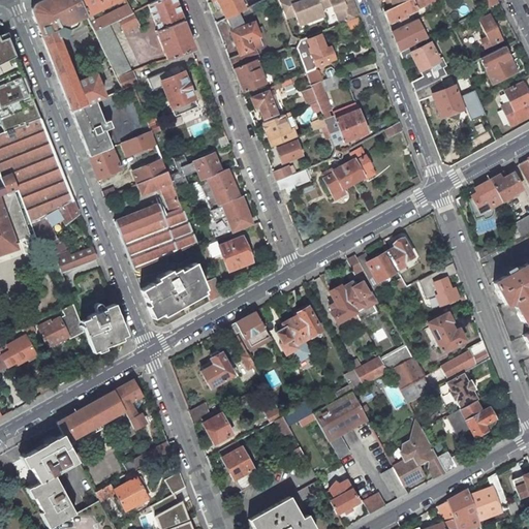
[(32,16),(70,111),(84,105),(94,101),(104,96),(96,74),(75,84),(57,38),(58,37),(63,39),(67,30),(62,28),(62,27),(76,20),(86,16),(79,0),(40,0),(38,2),(32,16)]
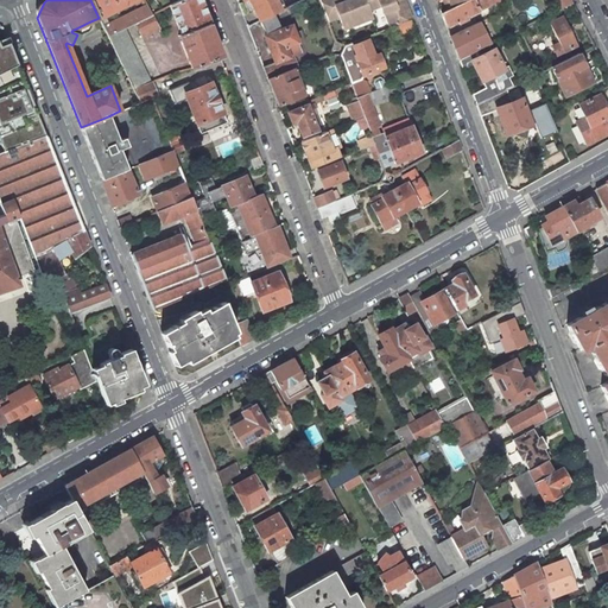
[(90,0),(99,18),(134,0),(90,0)]
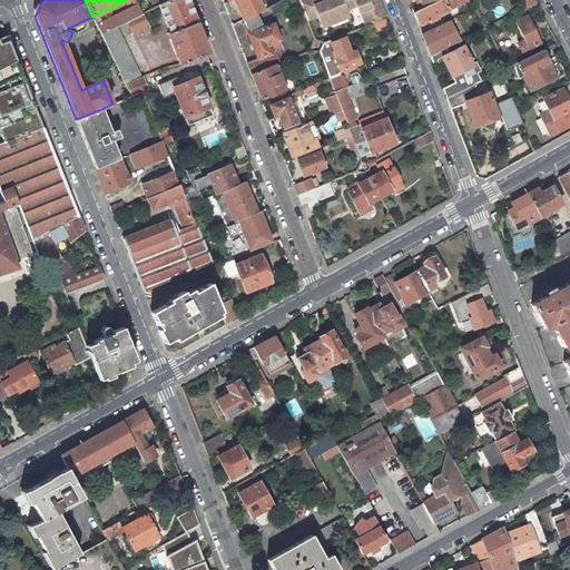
[(207,53),(186,0),(169,0),(159,6),(169,32),(167,32),(179,64),(207,53)]
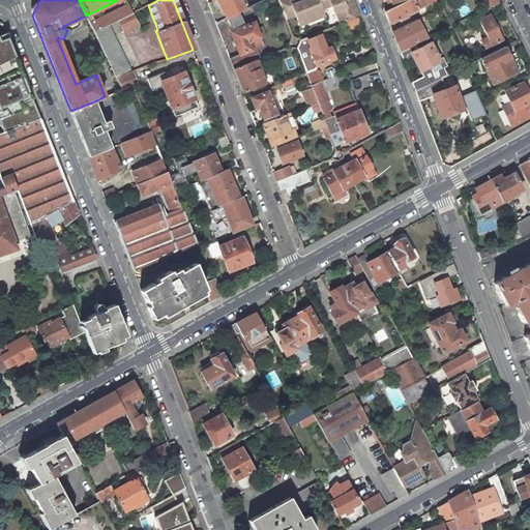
[(212,0),(213,0),(216,0),(226,19),(226,18),(236,12),(247,7),(243,0),(212,0)]
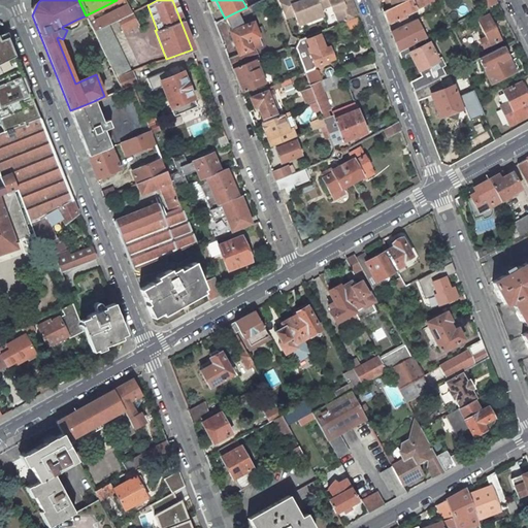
[(276,0),(284,19),(294,14),(299,25),(322,15),(320,9),(316,0),(303,0),(297,2),(296,0),(276,0)]
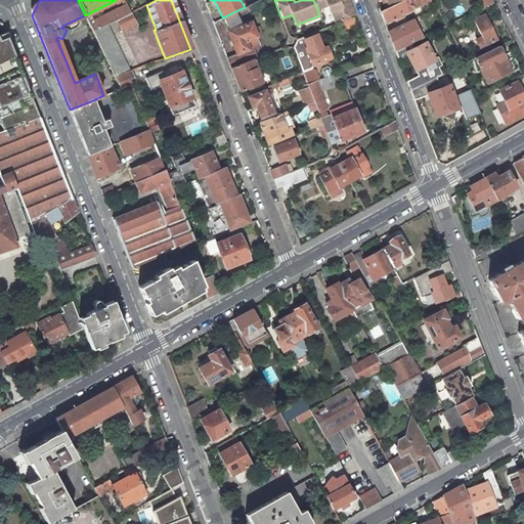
[(313,0),(317,9),(328,5),(330,11),(332,11),(337,24),(340,23),(355,16),(350,3),(348,0),(313,0)]
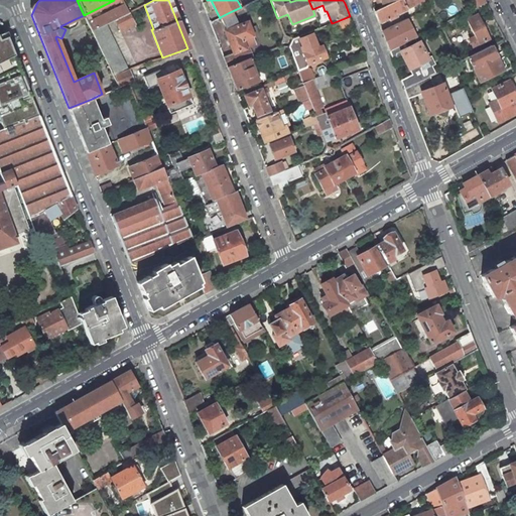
[(395,0),(380,8),(374,11),(378,22),(388,18),(389,20),(398,16),(396,14),(397,13),(424,0),(395,0)]
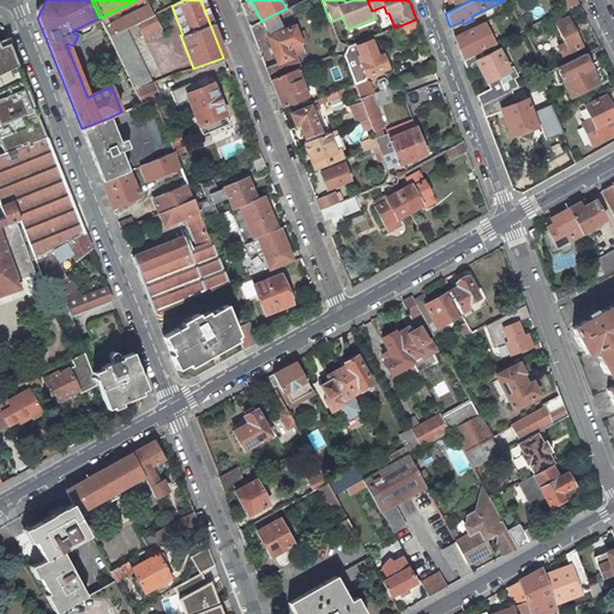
[(558,0),(564,10),(578,2),(577,0),(558,0)]
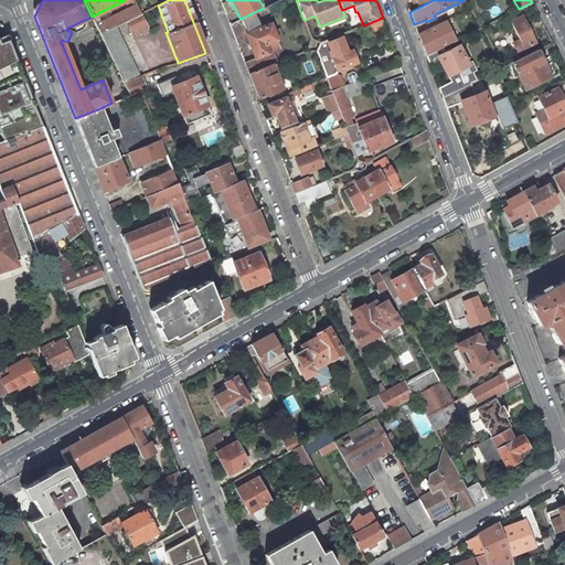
[(136,4),(96,24),(100,33),(116,27),(125,21),(140,13),(136,4)]
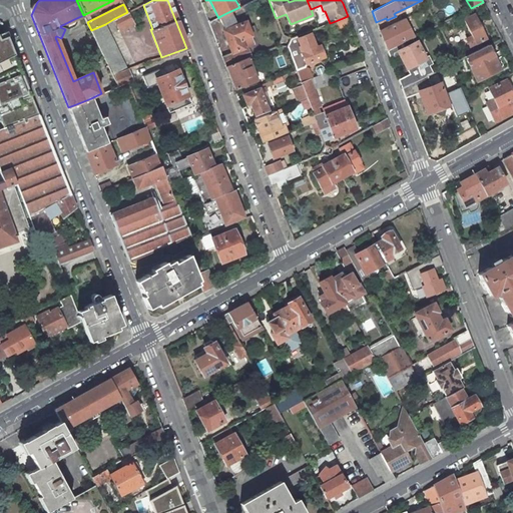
[(135,28),(127,12),(113,19),(118,29),(130,23),(133,29),(135,28)]
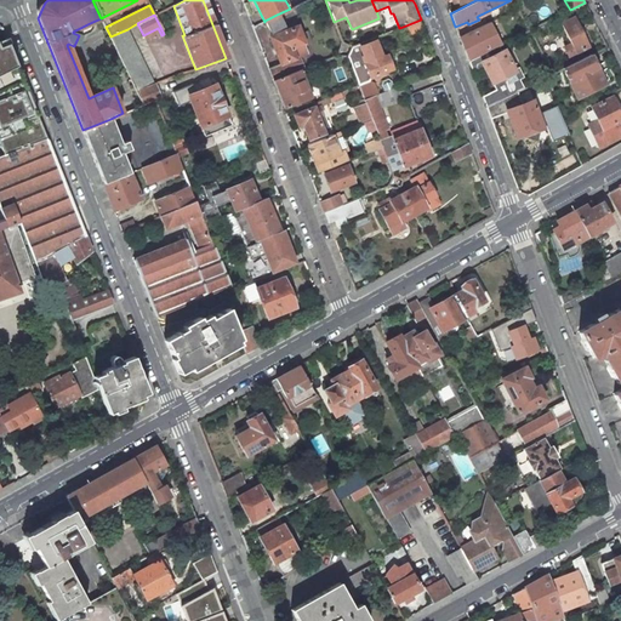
[(285,32),(277,15),(265,21),(272,36),(271,36),(280,63),(268,68),(273,81),(301,70),(303,69),(298,57),(307,53),(303,44),(300,34),(297,27),(285,32)]
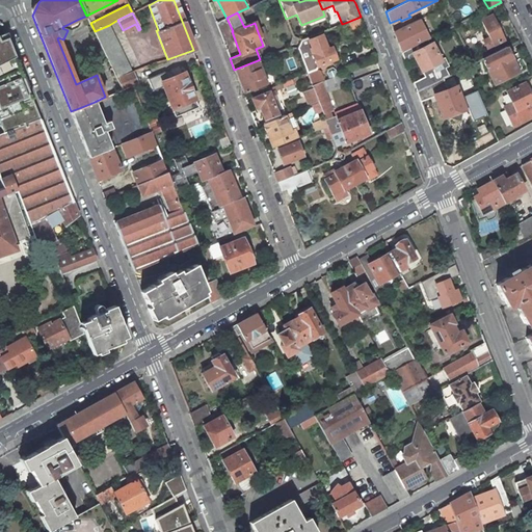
[(497,25),(493,15),(481,21),(488,36),(489,38),(483,42),(486,48),(488,48),(505,40),(500,30),(497,25)]
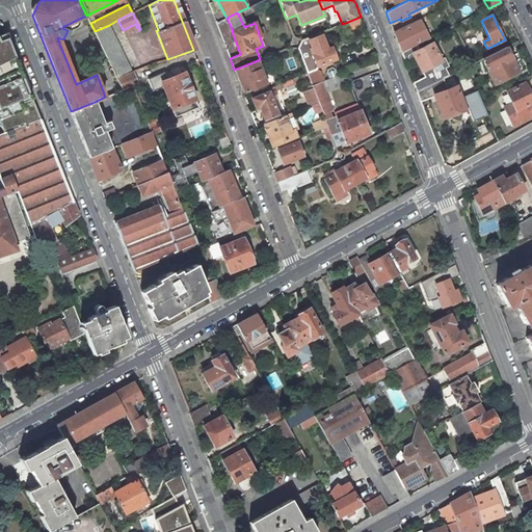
[(349,33),(364,27),(361,17),(345,23),(349,33)]
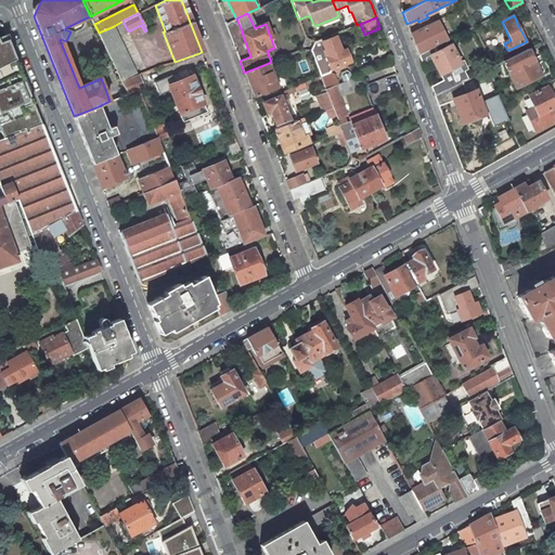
[(447,40),(437,21),(411,33),(418,54),(440,44),(446,41),(448,40),(447,40)]
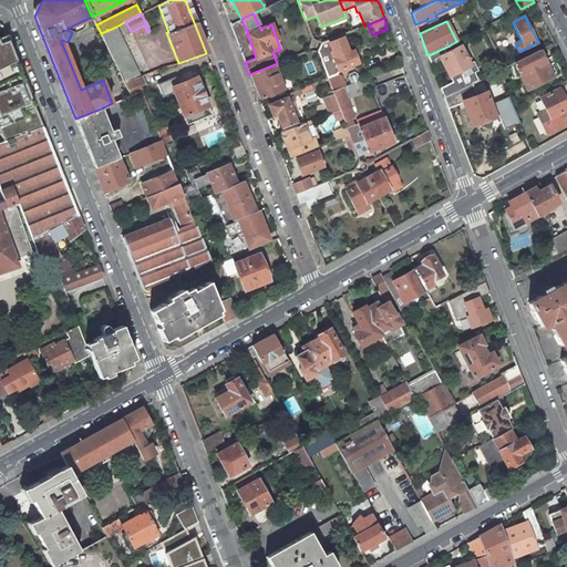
[(141,76),(116,27),(101,33),(125,83),(141,76)]
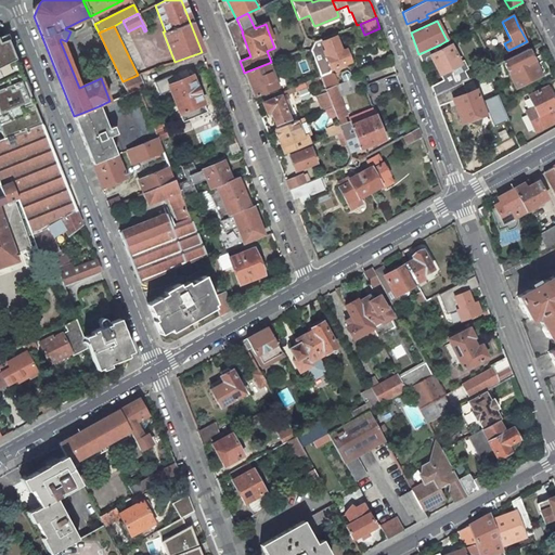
[(331,68),(349,62),(346,50),(340,52),(335,37),(322,42),(326,51),(324,52),(331,68)]
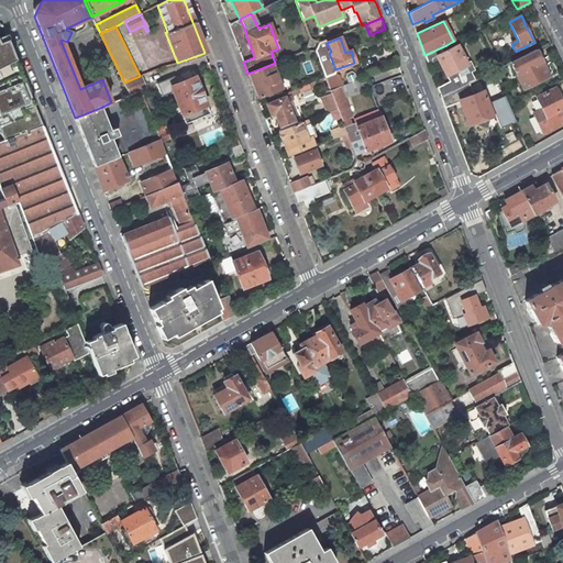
[(0,120),(10,140),(43,128),(8,41),(8,40),(0,43),(0,42),(0,120)]
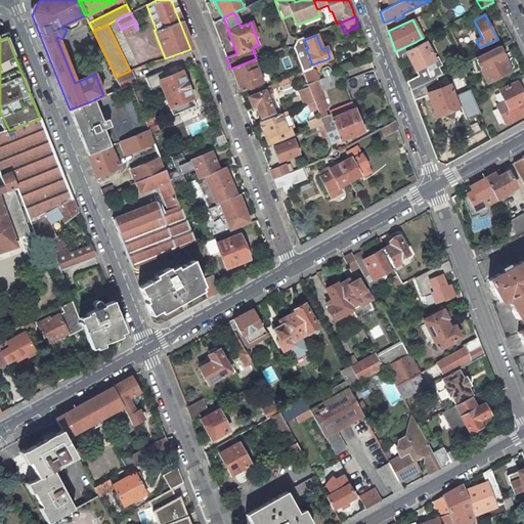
[(293,47),(303,72),(311,69),(312,64),(306,49),(308,48),(304,40),(303,37),(296,40),(293,47)]
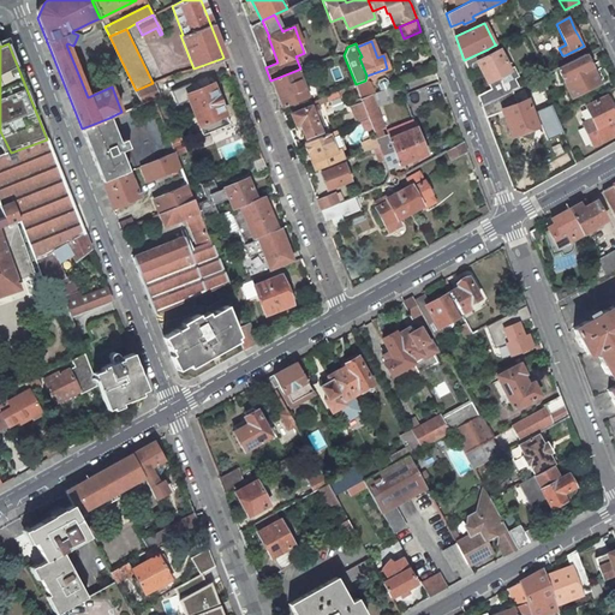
[(499,49),(496,51),(490,54),(488,49),(464,60),(467,70),(471,69),(469,61),(476,58),(477,61),(476,61),(481,69),(488,83),(490,89),(477,95),(482,106),(512,90),(518,88),(514,78),(518,76),(513,67),(509,70),(499,49)]
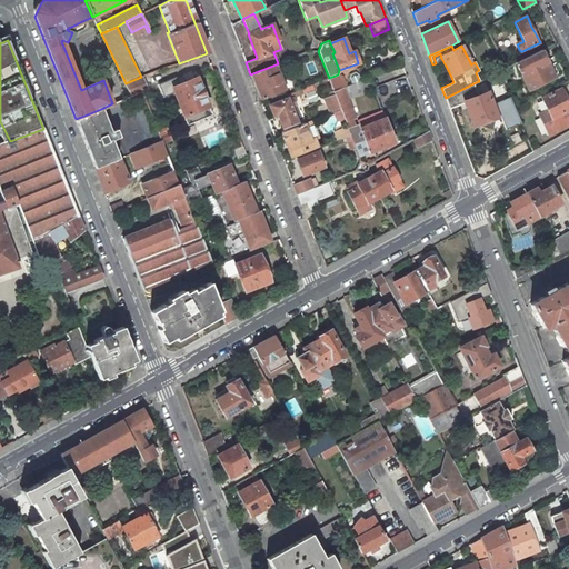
[(555,77),(541,50),(516,63),(529,90),(555,77)]
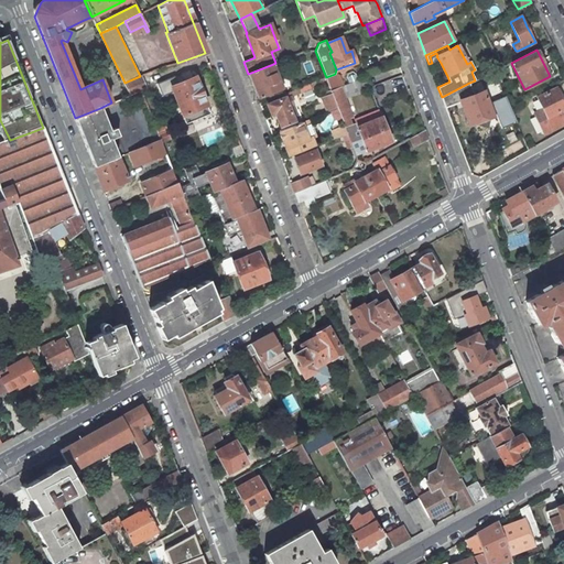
[(430,56),(432,63),(436,64),(441,63),(436,56),(437,56),(436,53),(430,56)]
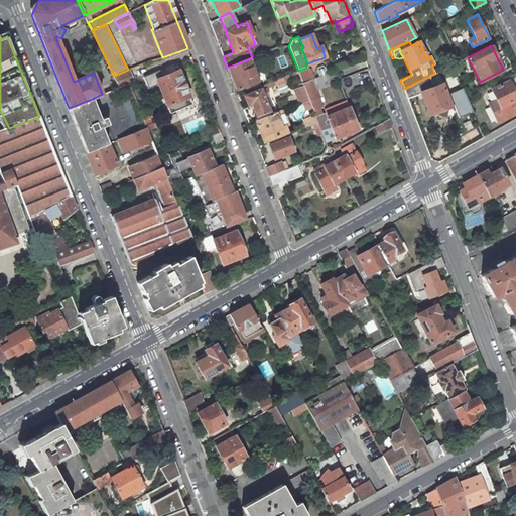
[(259,81),(250,58),(227,68),(236,90),(259,81)]
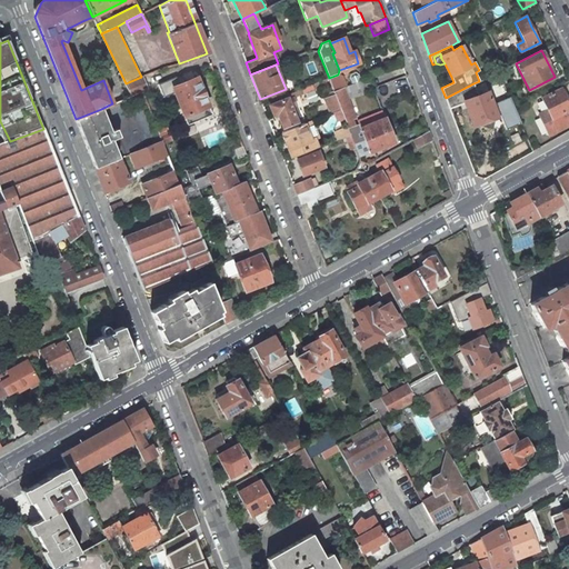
[(147,90),(141,77),(126,83),(131,96),(142,91),(142,92),(147,90)]
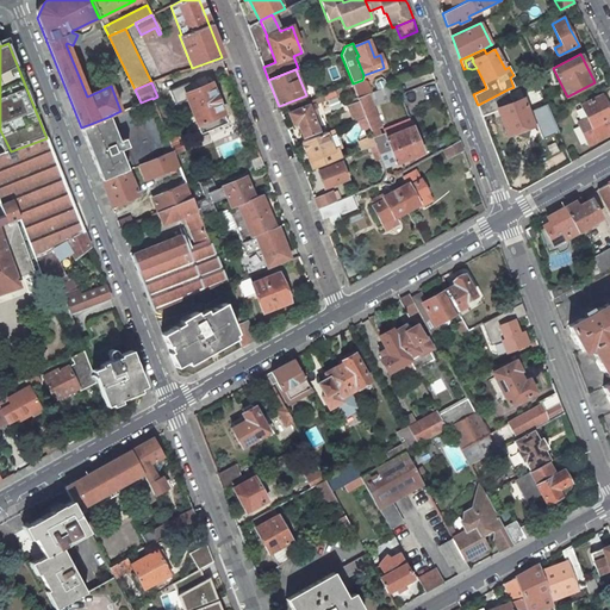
[(185,94),(198,125),(198,124),(201,134),(226,123),(223,114),(224,113),(211,83),(185,94)]
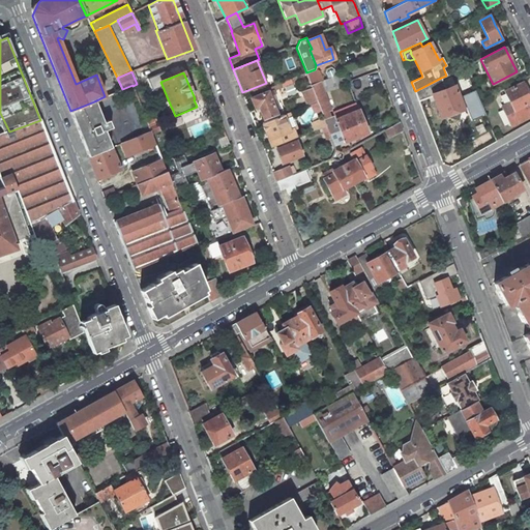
[(345,80),(342,72),(323,80),(320,82),(311,85),(317,101),(323,119),(326,125),(331,138),(333,146),(334,146),(367,133),(358,110),(357,110),(355,104),(332,113),(333,115),(330,117),(328,112),(331,110),(323,88),(345,80)]
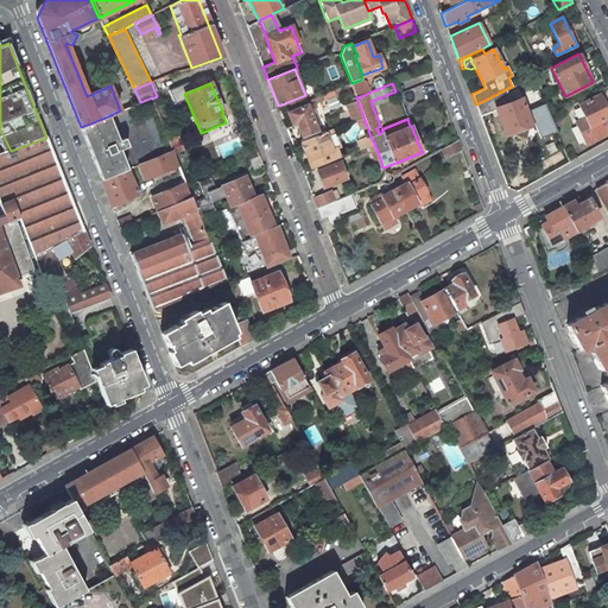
[(540,139),(556,132),(550,115),(544,103),(526,112),(521,100),(511,103),(506,89),(476,105),(480,115),(496,109),(506,134),(534,122),(540,139)]
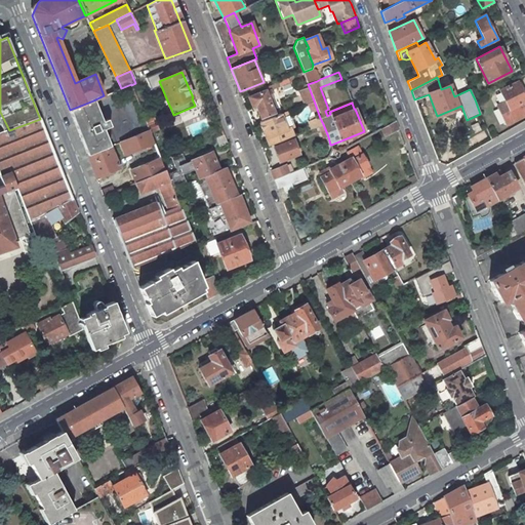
[(524,102),(524,95),(523,92),(524,89),(521,83),(518,82),(500,90),(506,102),(497,106),(507,123),(524,114),(524,110),(522,104),(524,102)]
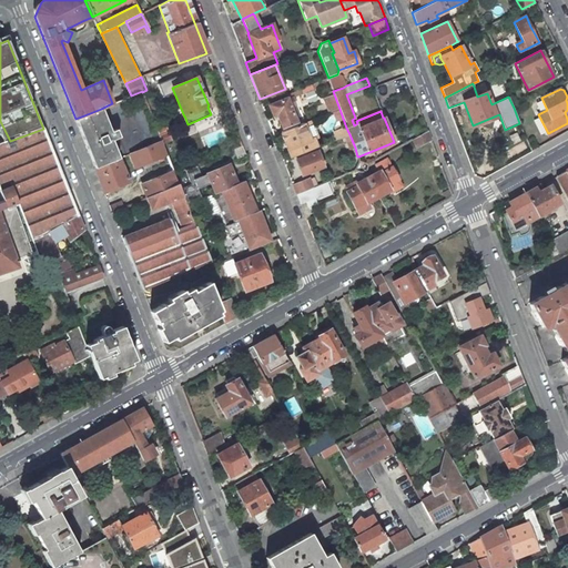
[(324,99),(330,112),(331,112),(340,109),(333,91),(328,92),(331,95),(324,99)]
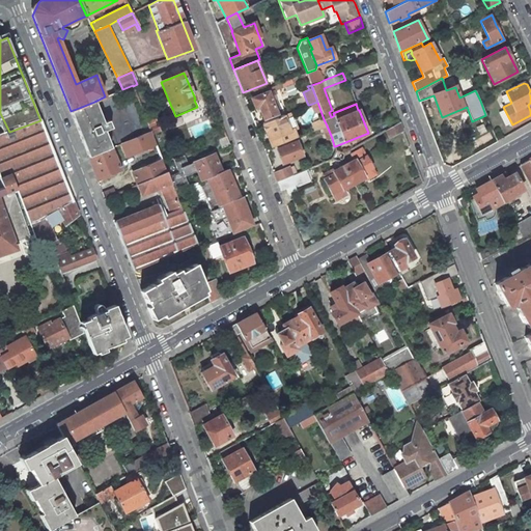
[(277,90),(275,86),(251,95),(253,98),(251,99),(255,107),(258,106),(263,119),(277,114),(272,100),(275,99),(272,92),(277,90)]
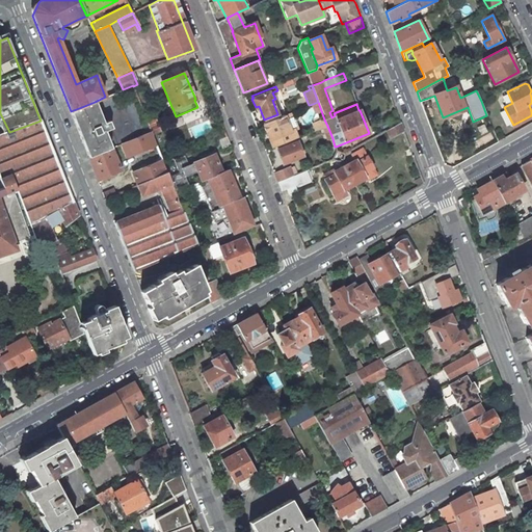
[(71,111),(88,157),(111,148),(104,131),(111,128),(108,122),(104,123),(95,102),(84,106),(71,111)]
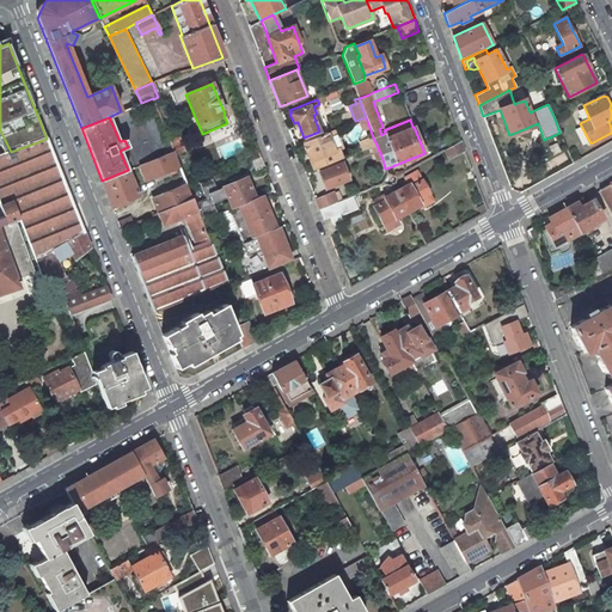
[(329,164),(341,159),(342,158),(338,150),(342,147),(335,129),(331,130),(326,133),(303,142),(304,144),(311,161),(314,170),(329,164)]
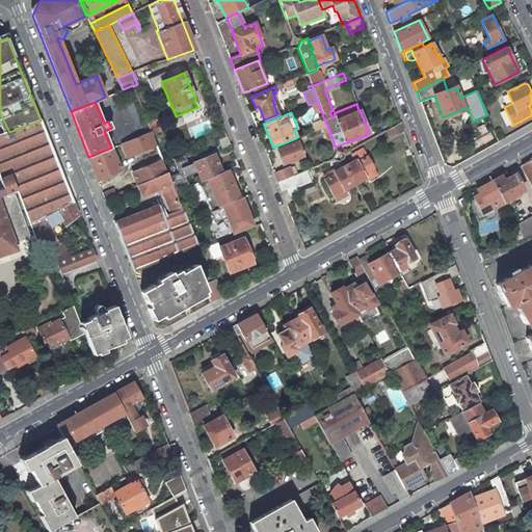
[(155,116),(147,120),(151,132),(152,134),(160,131),(155,116)]
